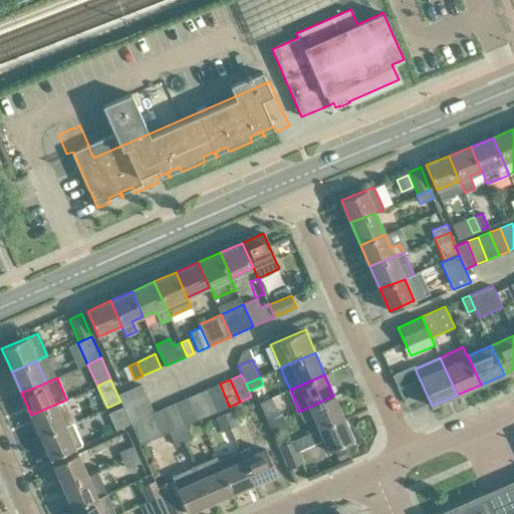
[(229,407),(220,383),(208,390),(218,412),(229,407)]
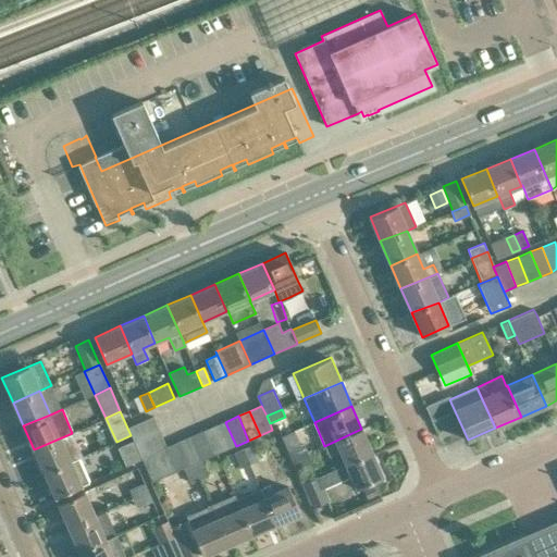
[(128,428),(132,435),(134,440),(159,429),(153,417),(128,428)]
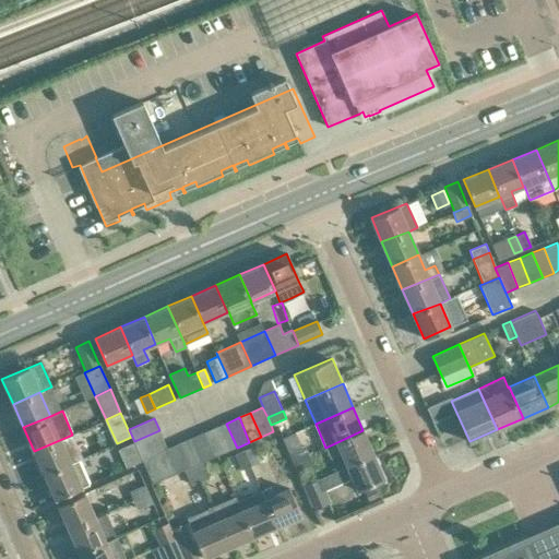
[(237,448),(226,424),(214,428),(225,452),(237,448)]
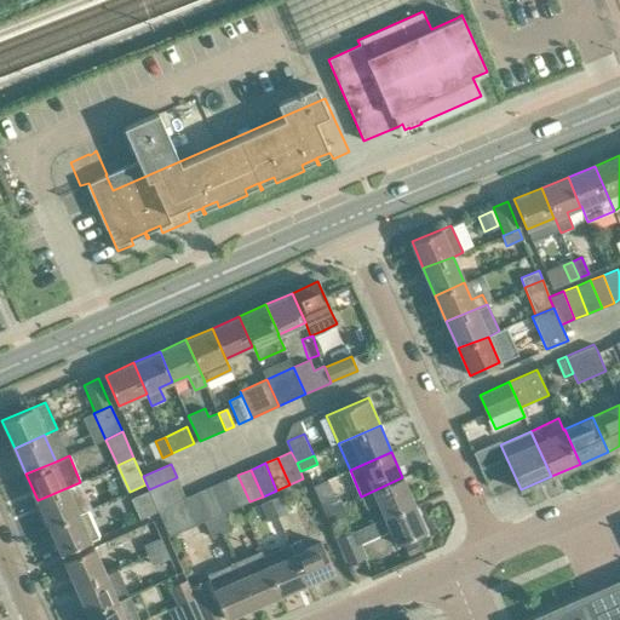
[(250,501),(237,475),(224,481),(236,507),(250,501)]
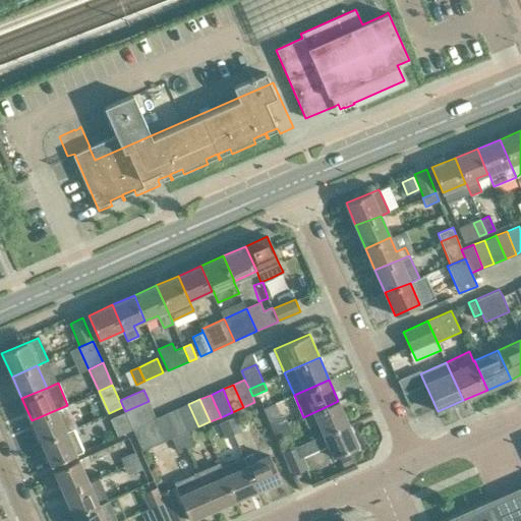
[(164,442),(155,419),(156,418),(149,401),(125,411),(126,412),(133,429),(142,451),(164,442)]
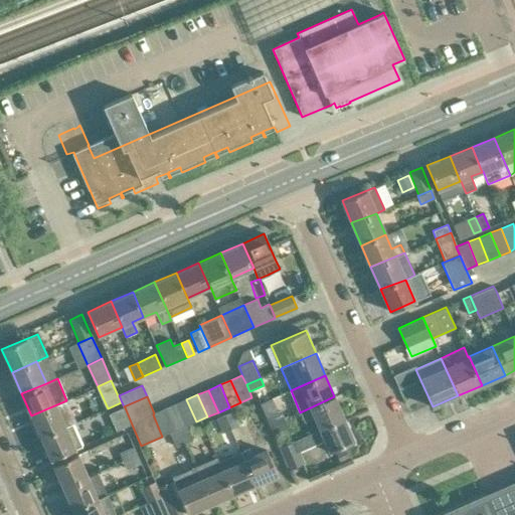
[(344,418),(334,396),(300,412),(305,422),(315,418),(320,430),(344,418)]
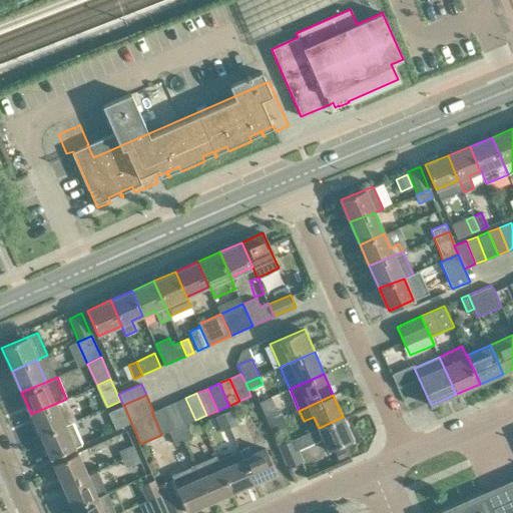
[(195,420),(185,398),(174,403),(184,425),(186,424),(195,420)]
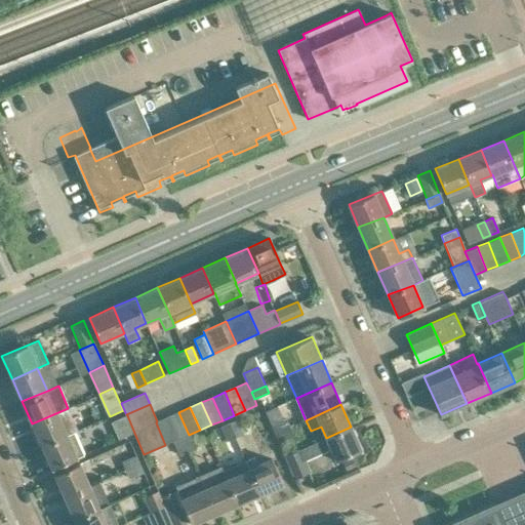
[(78,430),(68,408),(32,423),(42,446),(71,433),(78,430)]
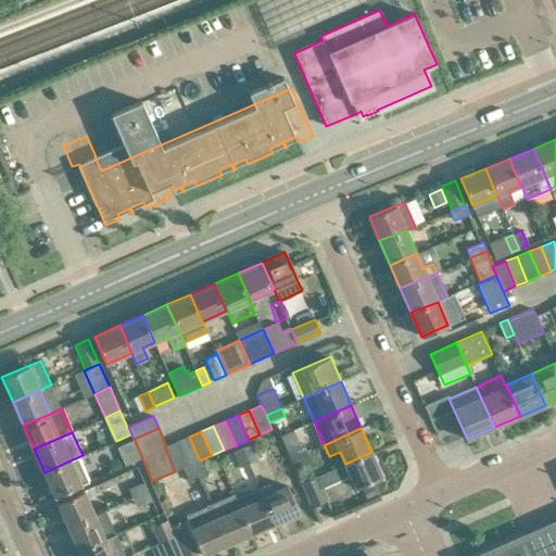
[(200,460),(189,437),(177,442),(189,465),(193,464),(200,460)]
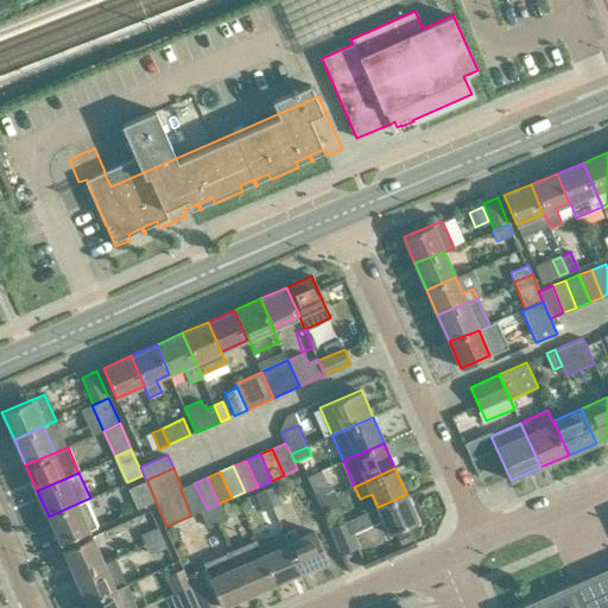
[(128,489),(138,510),(156,501),(147,481),(128,489)]
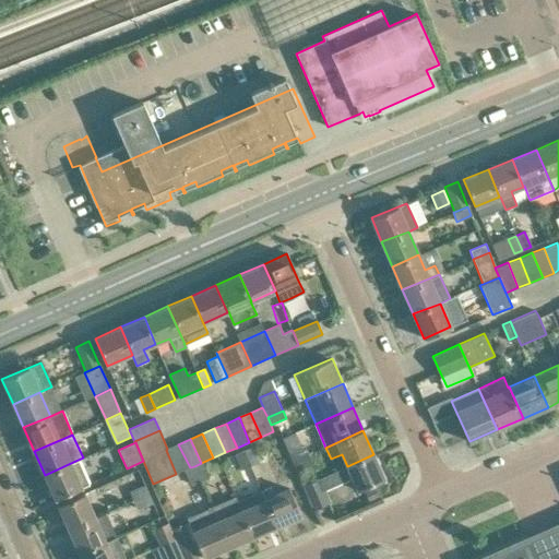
[(190,467),(178,444),(167,449),(166,450),(176,474),(186,470),(190,467)]
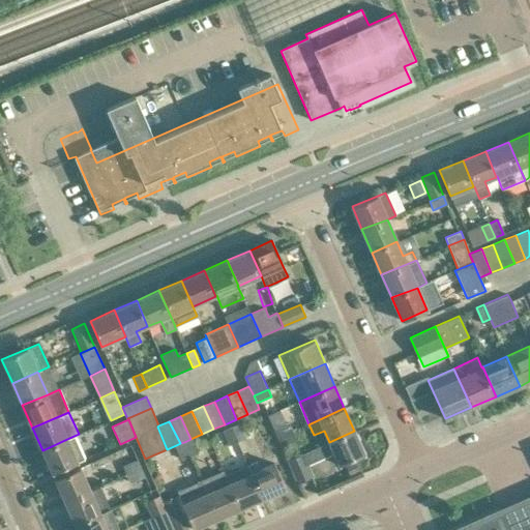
[(274,431),(278,438),(293,432),(290,423),(274,431)]
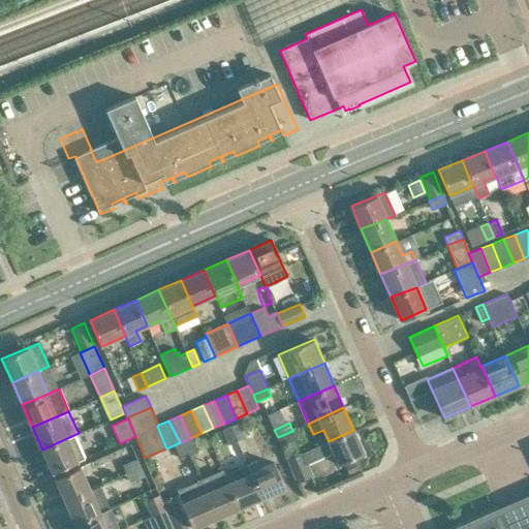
[(239,424),(231,427),(237,440),(245,436),(239,424)]
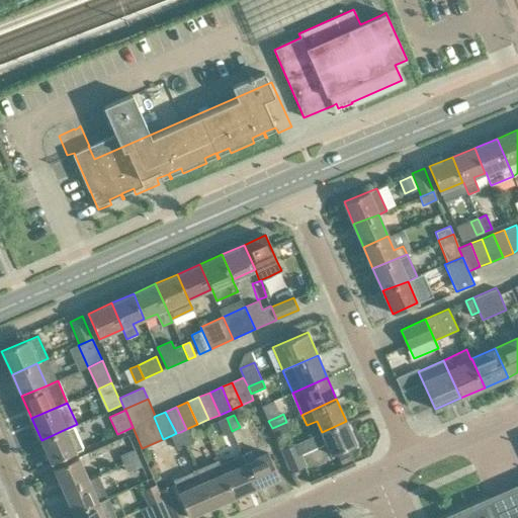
[(232,431),(227,418),(219,422),(224,434),(232,431)]
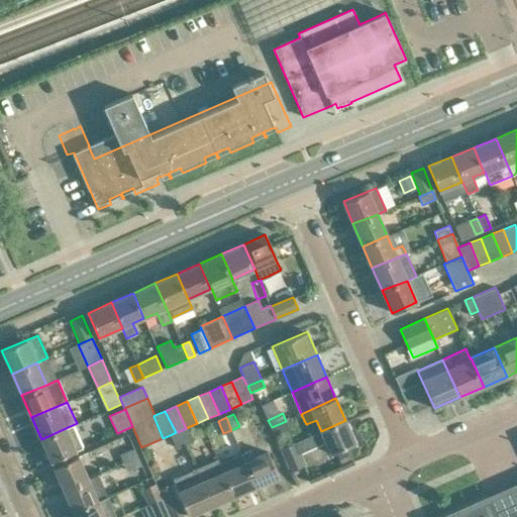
[(355,443),(345,420),(321,431),(310,436),(281,449),(291,472),(304,466),(299,453),(325,441),(330,453),(355,443)]
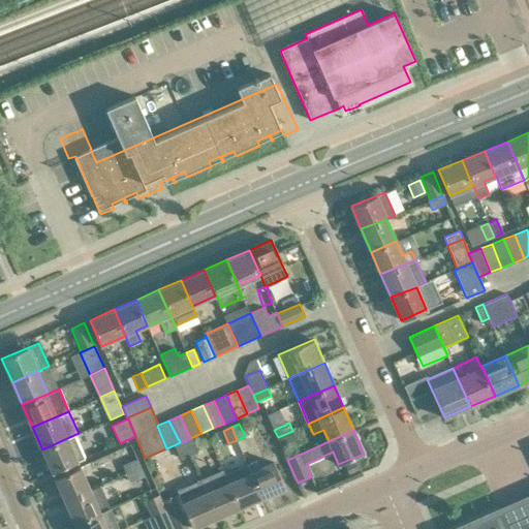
[(296,438),(292,431),(278,437),(281,444),(296,438)]
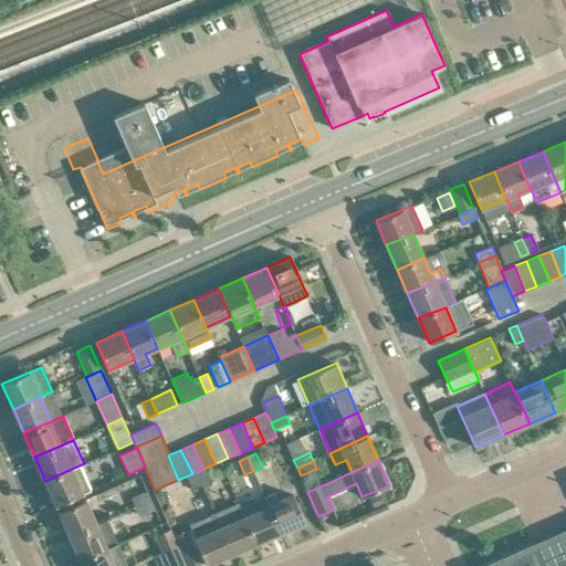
[(87,492),(76,467),(45,481),(55,505),(87,492)]
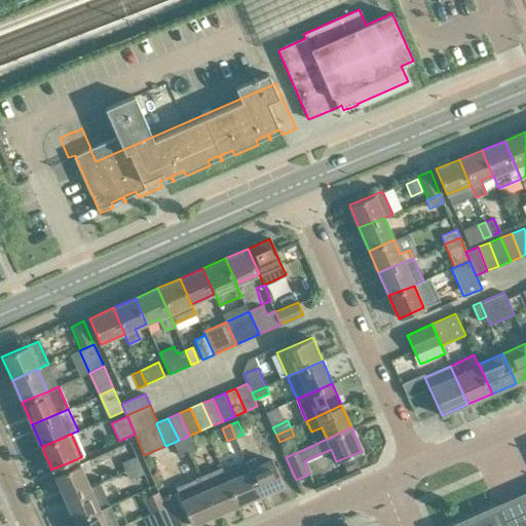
[(191,435),(189,436),(183,439),(189,451),(196,448),(191,435)]
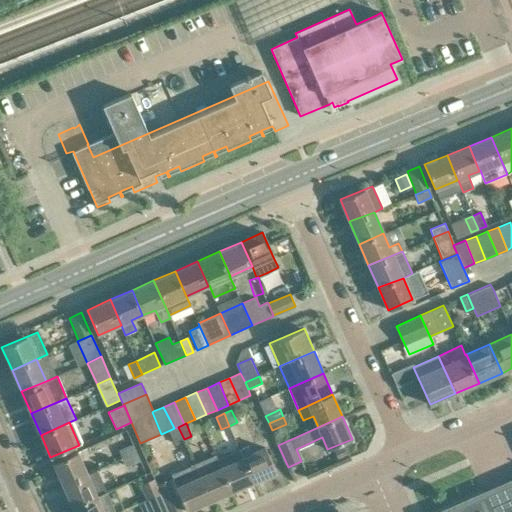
[(184,439),(178,427),(174,428),(170,430),(175,443),(184,439)]
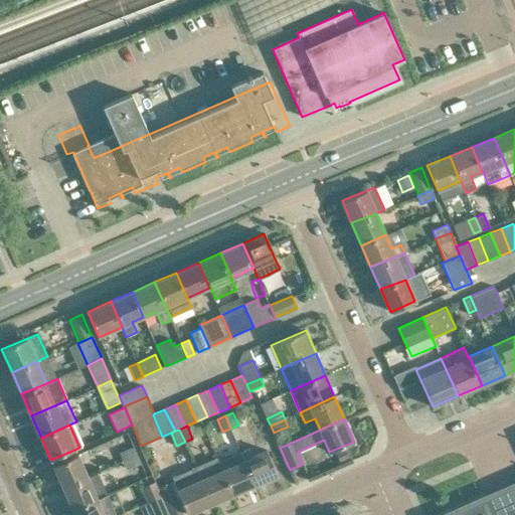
[(119,453),(123,461),(137,455),(133,447),(119,453)]
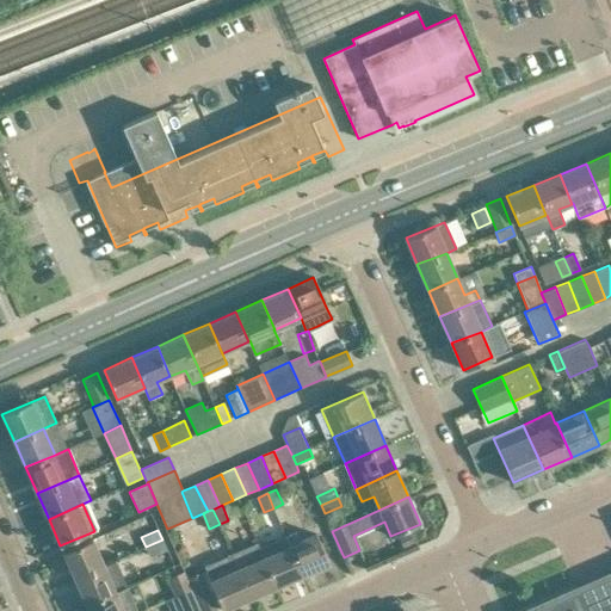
[(296,531),(287,536),(290,545),(303,574),(328,563),(316,535),(301,542),(296,531)]
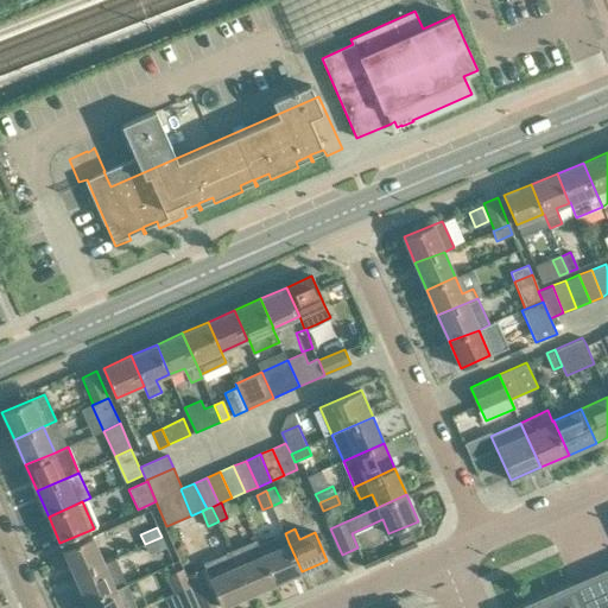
[(63,550),(75,576),(114,558),(114,557),(103,562),(93,537),(63,550)]
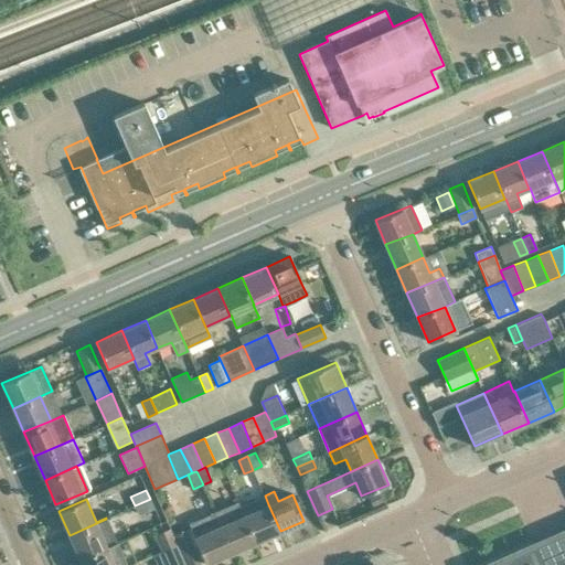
[(153,508),(150,499),(135,505),(139,514),(153,508)]
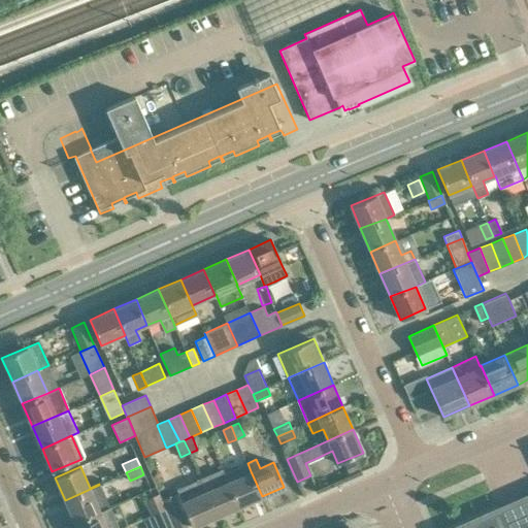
[(262,496),(251,471),(229,482),(240,506),(262,496)]
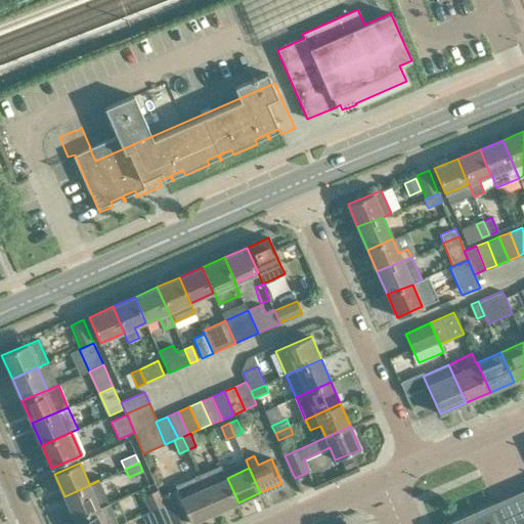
[(238,503),(227,478),(205,487),(216,512),(238,503)]
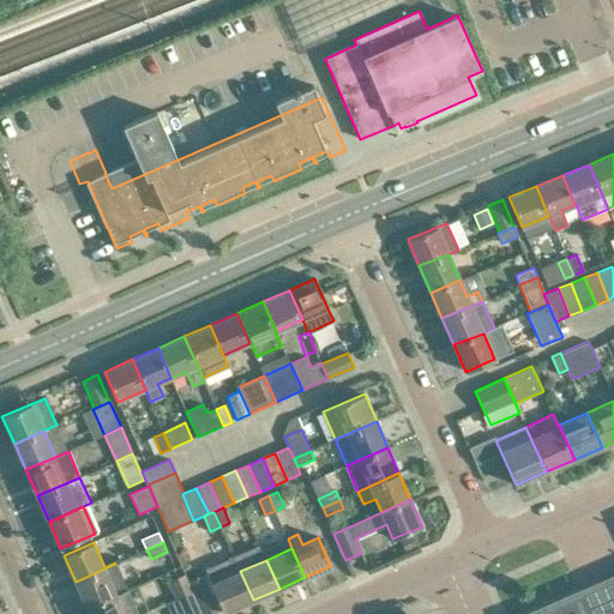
[(127,590),(115,564),(76,582),(86,608),(127,590)]
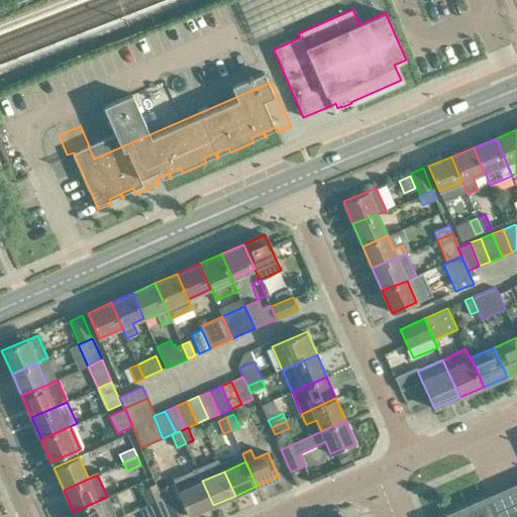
[(213,505),(202,481),(178,492),(188,513),(189,516),(213,505)]
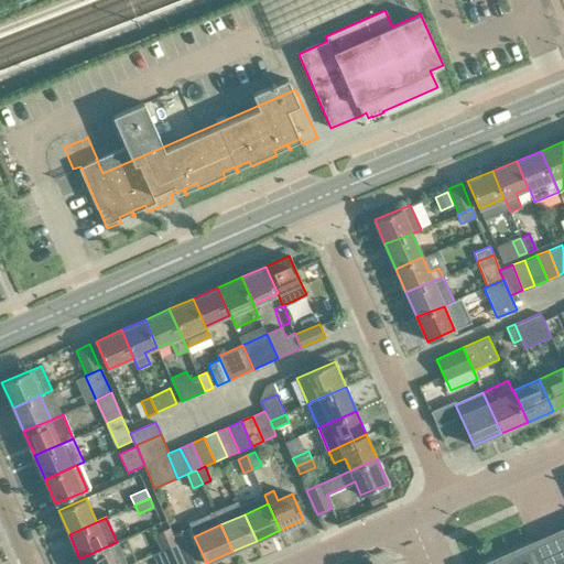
[(177,542),(174,534),(171,528),(154,534),(161,550),(163,549),(177,542)]
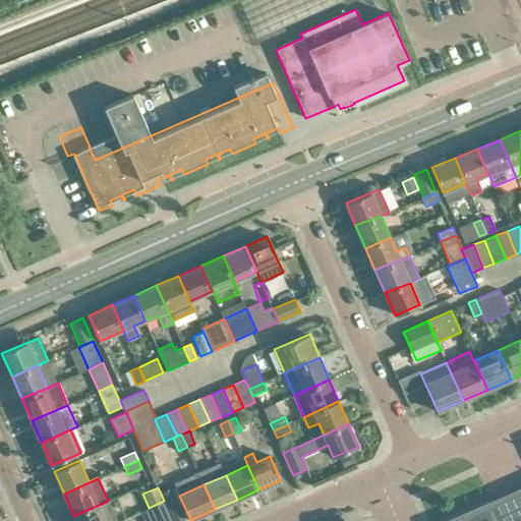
[(520,520),(520,487),(520,488),(520,489),(507,497),(506,495),(504,496),(505,497),(491,503),(489,500),(441,520),(520,520)]
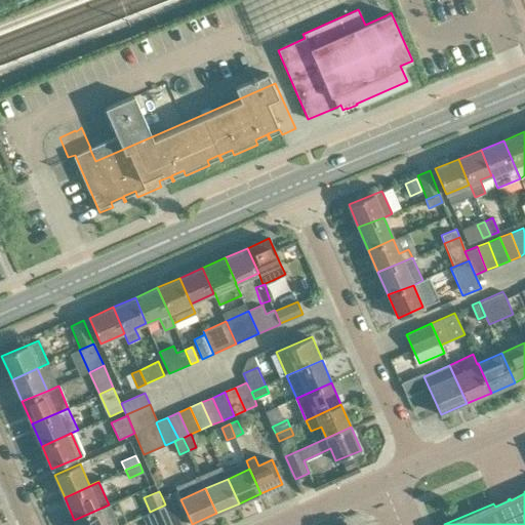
[(182,524),(191,521),(180,499),(176,500),(173,492),(162,497),(165,505),(173,524),(182,524)]
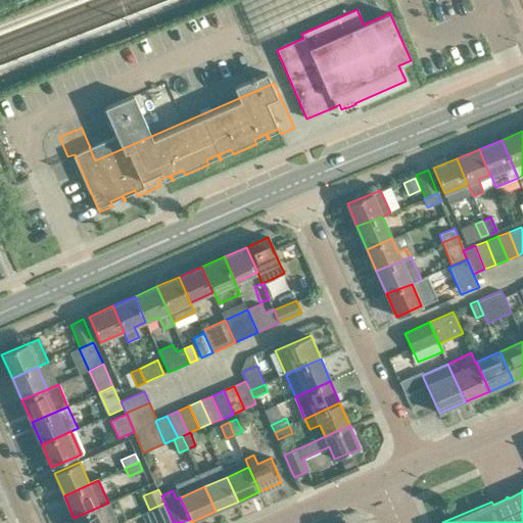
[(117,522),(108,503),(74,518),(76,522),(117,522)]
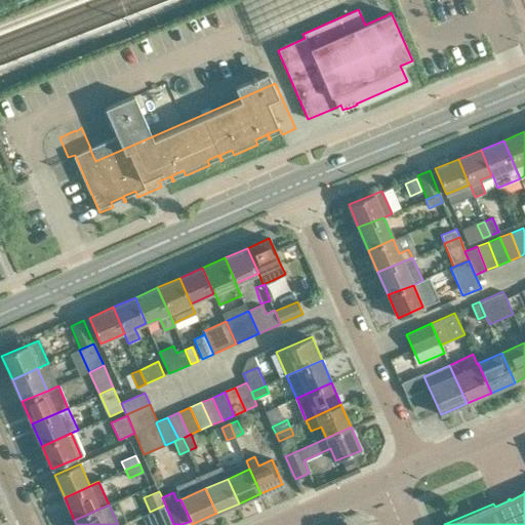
[(173,524),(165,505),(152,511),(150,512),(142,516),(146,524),(173,524)]
